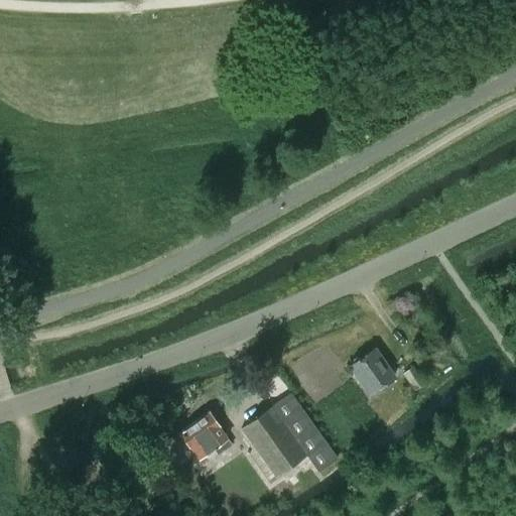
[(373,349),(363,357),(358,356),(353,360),(353,364),(351,366),(370,393),(393,377),(373,349)]
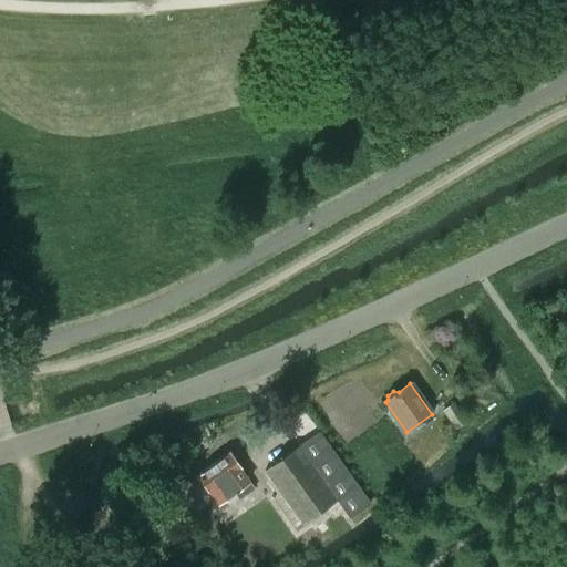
[(454,403),(442,411),(455,429),(466,421),(454,403)]
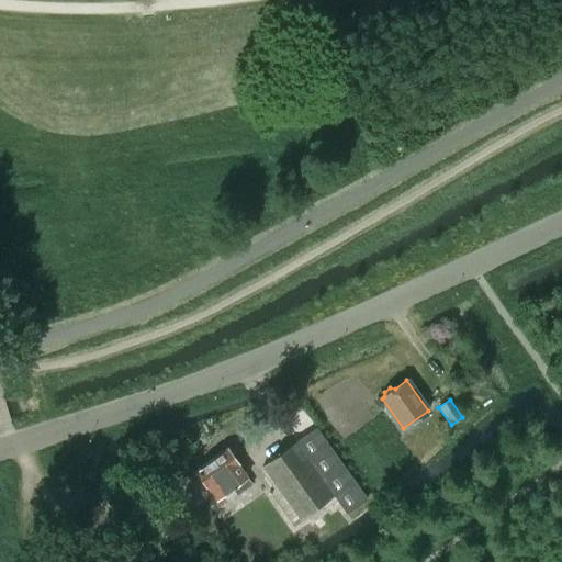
[(366,499),(334,454),(315,428),(262,465),(279,490),(269,496),(291,526),(301,519),(334,495),(346,514),(366,499)]
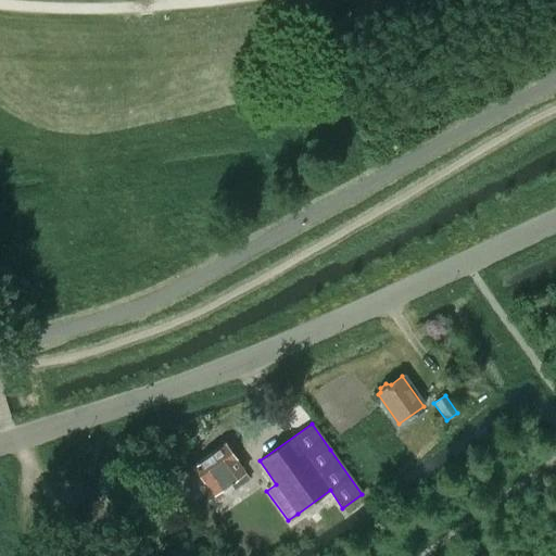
[(229,482),(232,487),(247,476),(224,444),(193,466),(218,501),(224,497),(218,491),(229,482)]
